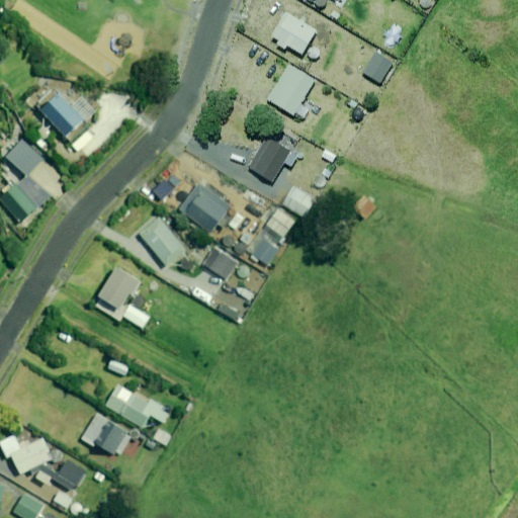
[(276,44),(274,47),(286,53),(287,51),(300,59),(317,31),(285,13),(269,39),(276,44)]
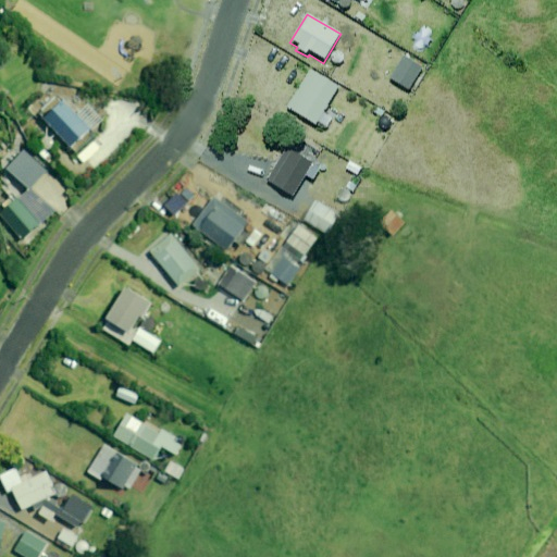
[(403,57),(387,78),(408,93),(423,71),(403,57)]
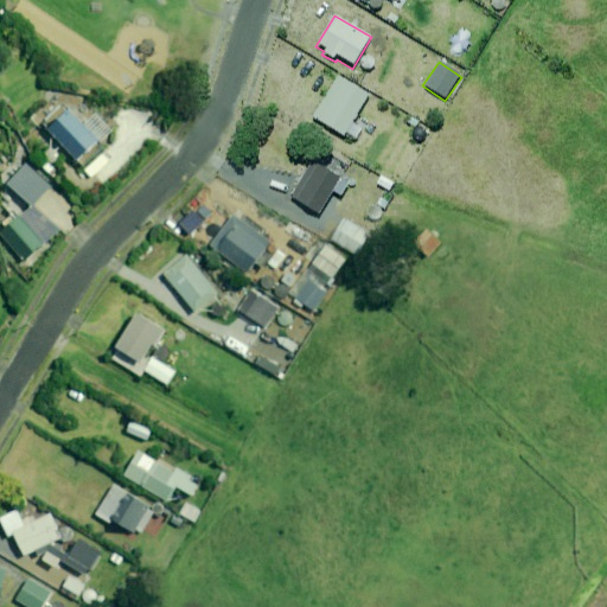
[(343,139),(369,96),(336,77),(311,119),(343,139)]
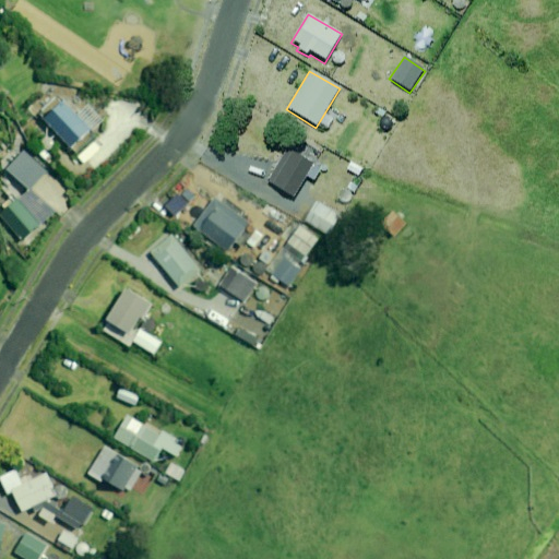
[(75,92),(69,98),(82,113),(90,106),(75,92)]
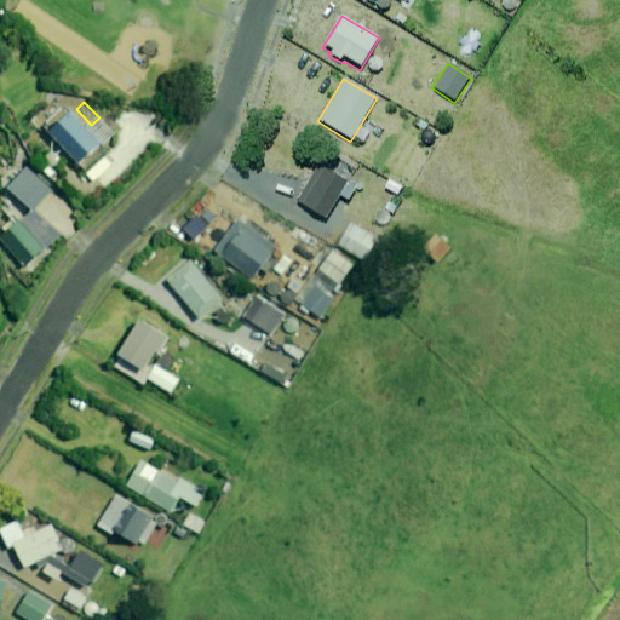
[(72,107),(52,124),(82,158),(102,141),(72,107)]
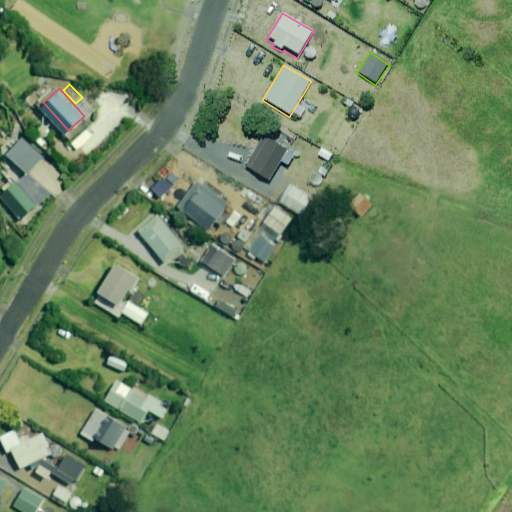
[(22,136),(5,154),(27,174),(44,157),(22,136)]
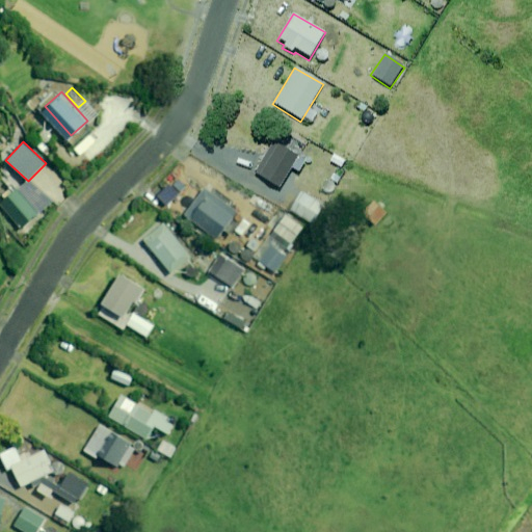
[(254,176),(280,190),(291,169),(298,174),(306,160),(273,141),(254,176)]
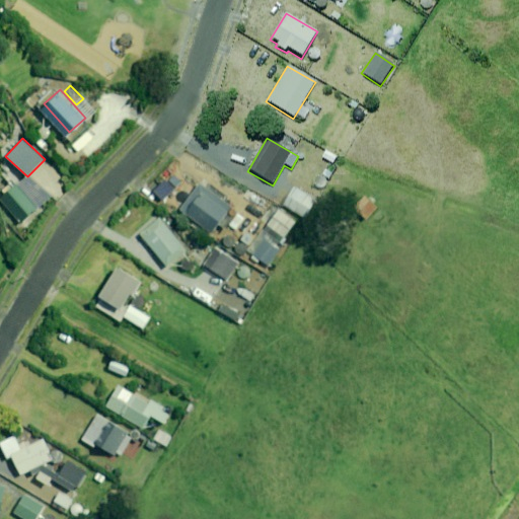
[(18,181),(0,196),(0,197),(20,221),(39,207),(18,181)]
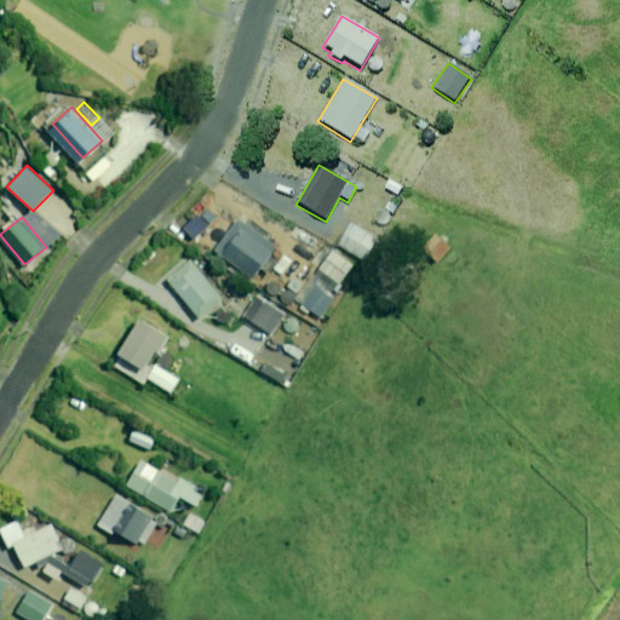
[(223,222),(212,235),(220,242),(214,251),(252,281),(279,248),(240,218),(231,229),(223,222)]
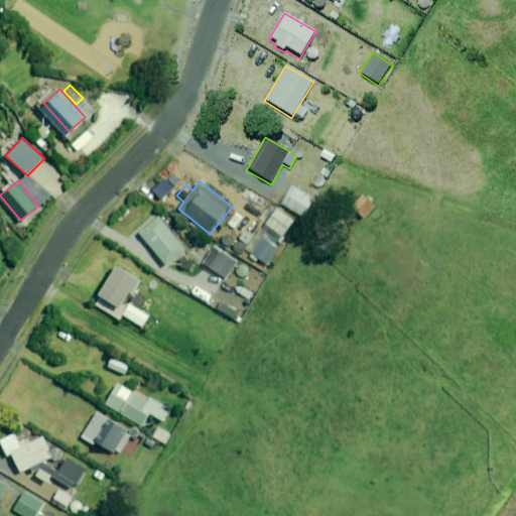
[(376,207),(364,197),(353,209),(365,219),(376,207)]
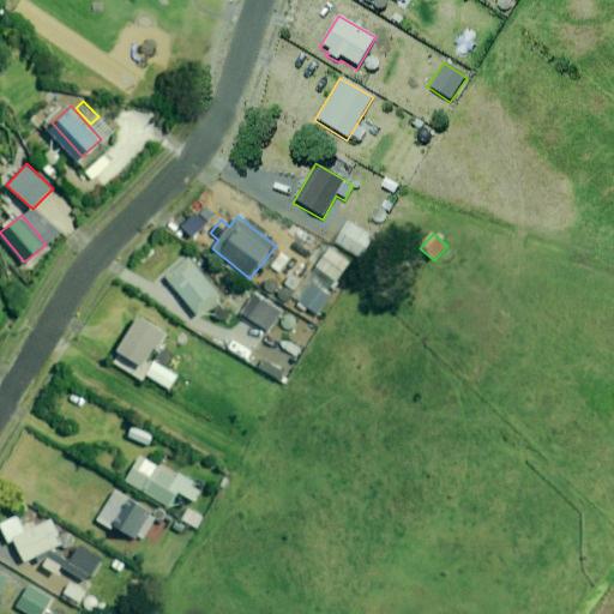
[(311,262),(333,283),(353,263),(329,241),(311,262)]
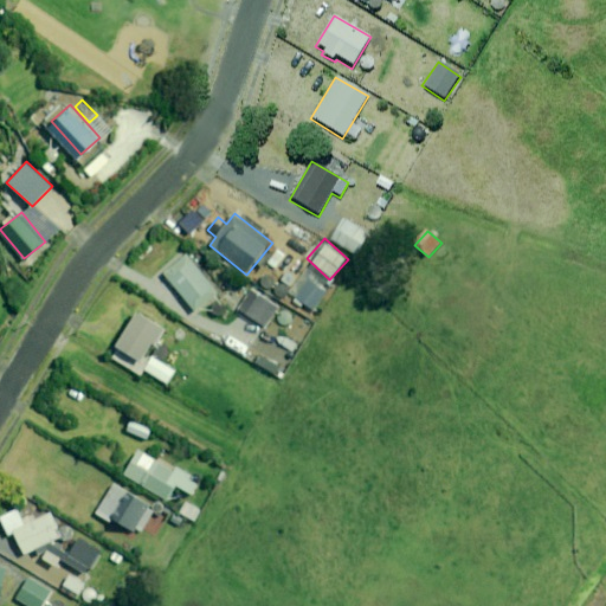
[(161,276),(173,290),(174,289),(194,314),(219,294),(187,255),(161,276)]
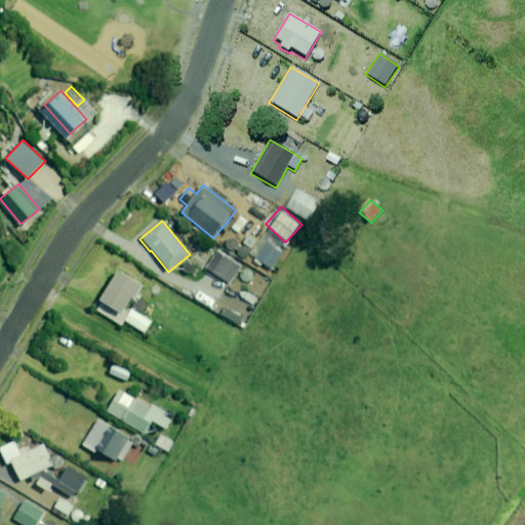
[(270,240),(264,235),(250,253),(243,247),(236,255),(244,261),(249,254),(256,259),(254,263),(260,268),(263,266),(269,271),(288,247),(274,235),(270,240)]
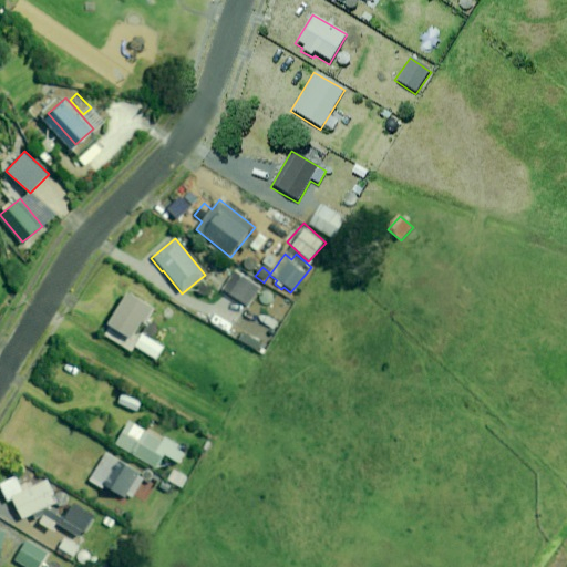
[(236,271),(222,291),(247,308),(261,288),(236,271)]
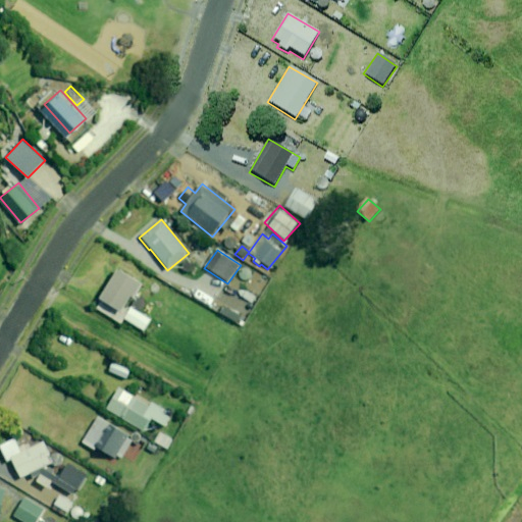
[(139,294),(143,286),(118,270),(99,301),(94,309),(122,327),(126,321),(145,333),(154,319),(145,313),(146,311),(146,310),(147,308),(147,306),(147,304),(147,302),(146,301),(145,299),(144,298),(143,296),(141,295),(139,294)]
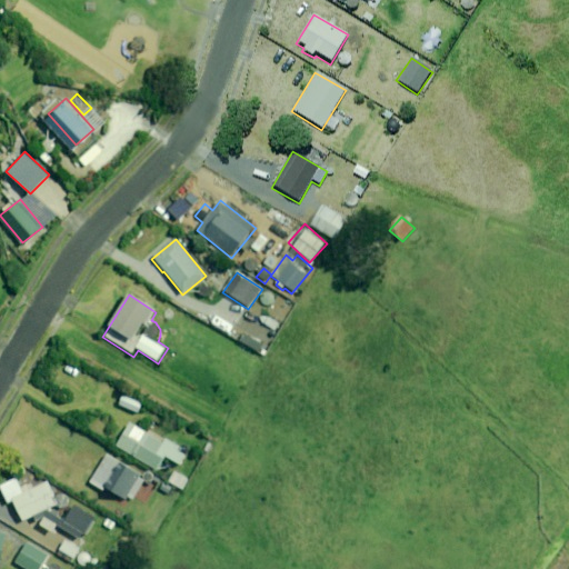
[(122,393),(117,406),(136,415),(141,402),(122,393)]
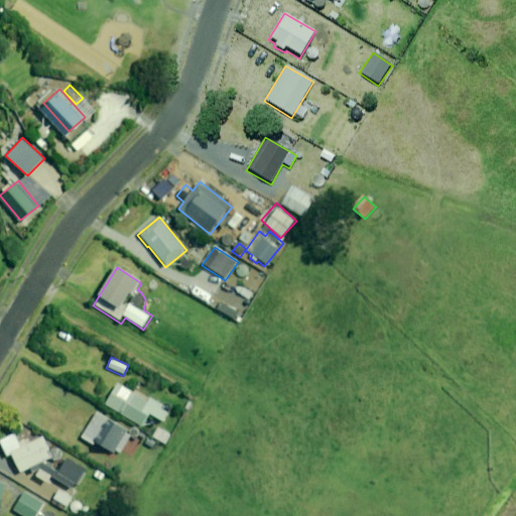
[(121,414),(145,427),(151,416),(163,423),(168,413),(161,409),(164,404),(151,397),(148,402),(132,394),(121,414)]
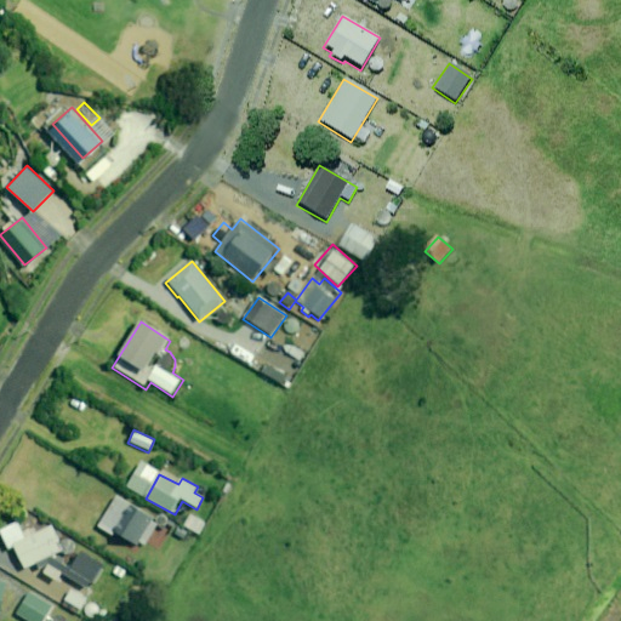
[(96,528),(112,536),(113,534),(136,547),(138,542),(146,546),(155,528),(158,529),(163,519),(115,494),(96,528)]
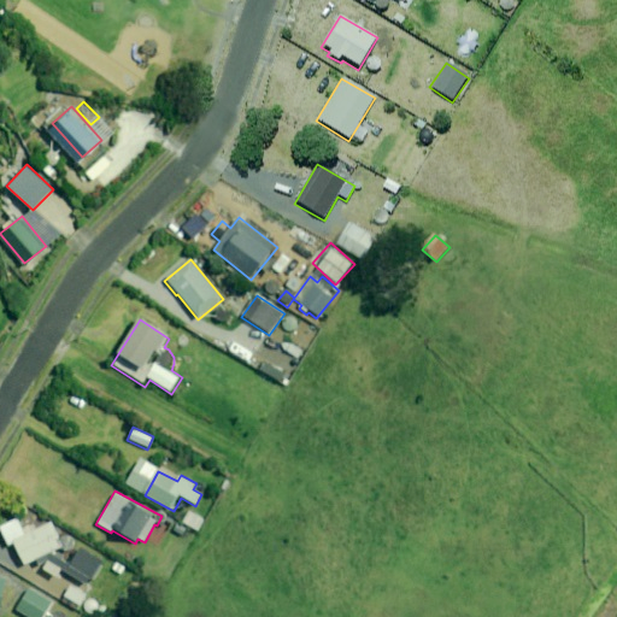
[(205,521),(188,510),(181,522),(198,533),(205,521)]
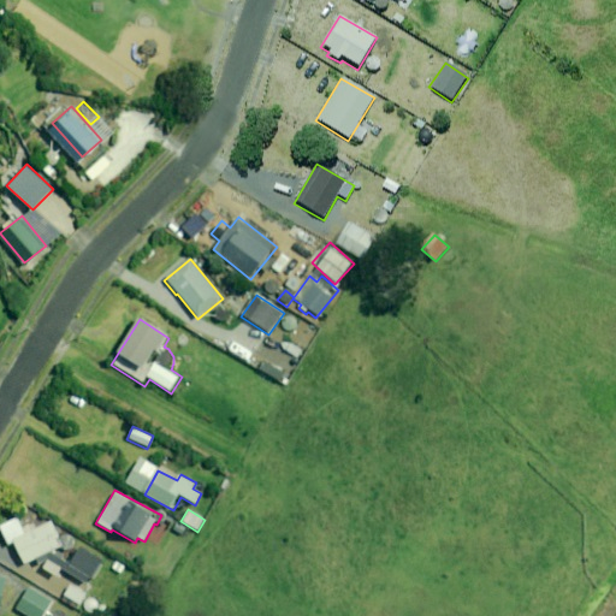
[(58,550),(60,549),(55,539),(59,537),(52,521),(36,529),(34,525),(24,528),(19,520),(0,529),(9,546),(13,544),(24,567),(36,561),(39,566),(48,561),(49,562),(45,570),(55,578),(60,569),(84,586),(88,580),(92,581),(104,563),(80,546),(71,558),(58,550)]
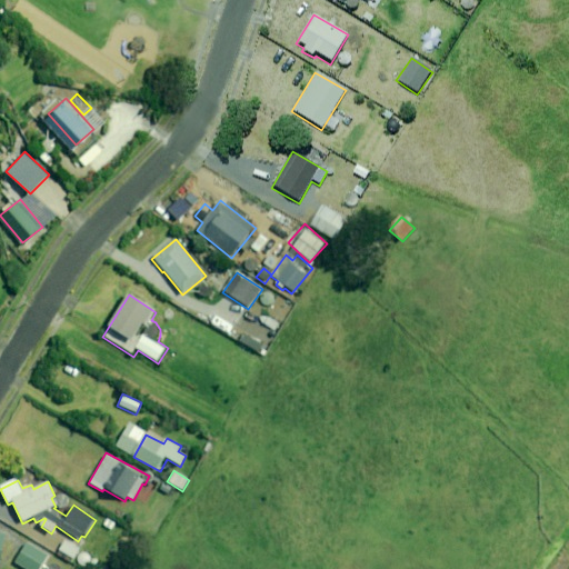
[(79,550),(63,540),(58,549),(73,559),(79,550)]
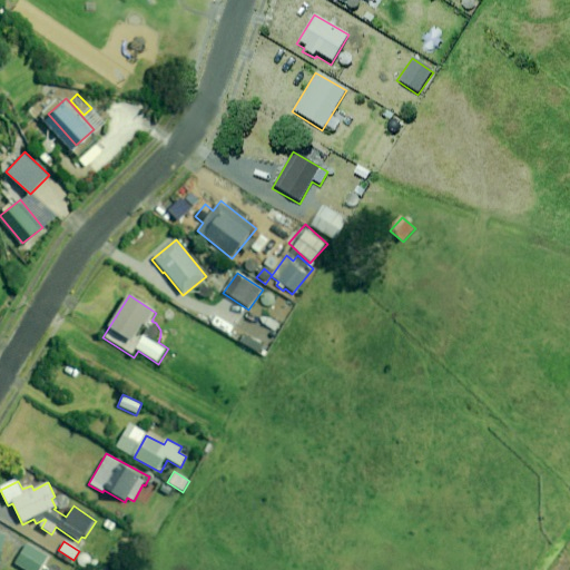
[(50,557),(28,543),(16,564),(25,569),(42,569),(45,567),(50,557)]
